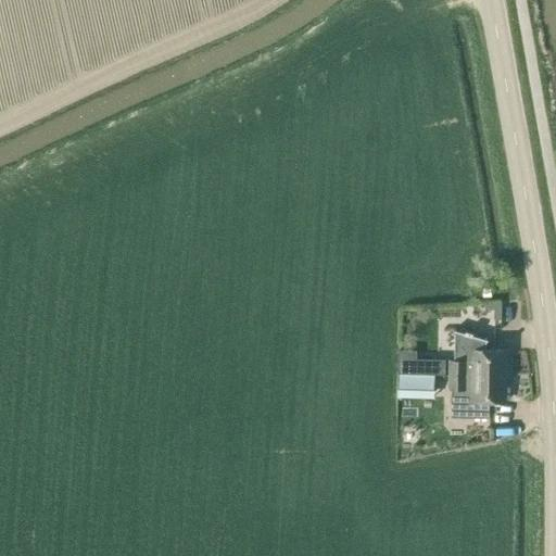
[(450,361),(450,376),(506,376),(506,351),(487,350),(487,341),(488,342),(489,341),(487,340),(487,338),(485,338),(485,340),(474,336),(474,335),(466,331),(465,333),(456,331),(456,329),(454,329),(454,330),(453,331),(454,332),(454,361),(450,361)]
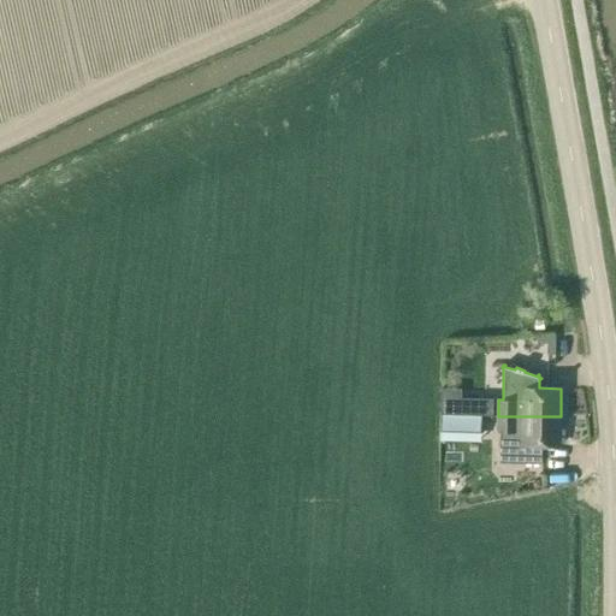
[(463,414),(493,414),(493,398),(463,398),(463,414)]
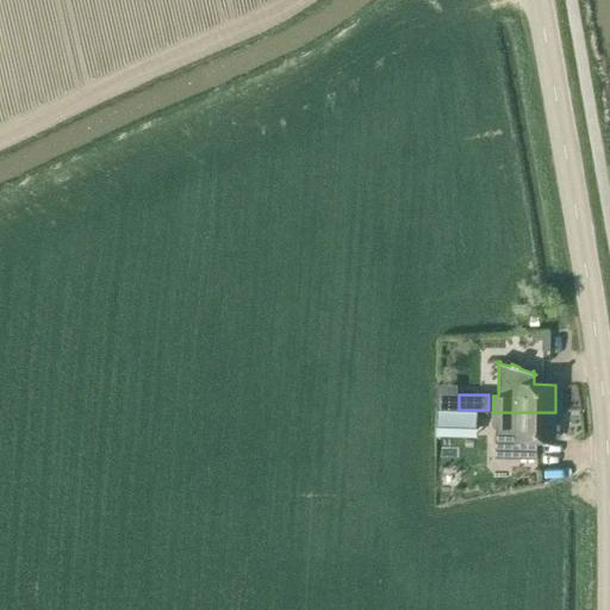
[(459,412),(459,431),(477,433),(477,414),(459,412)]
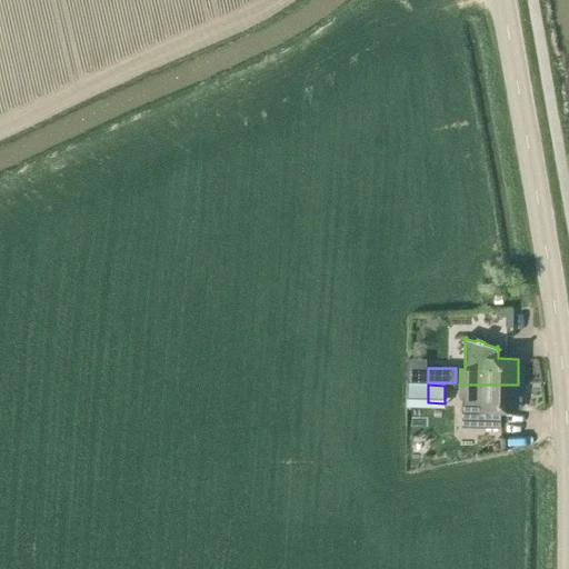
[(517,411),(518,385),(460,385),(460,399),(462,399),(462,428),(500,428),(501,411),(517,411)]
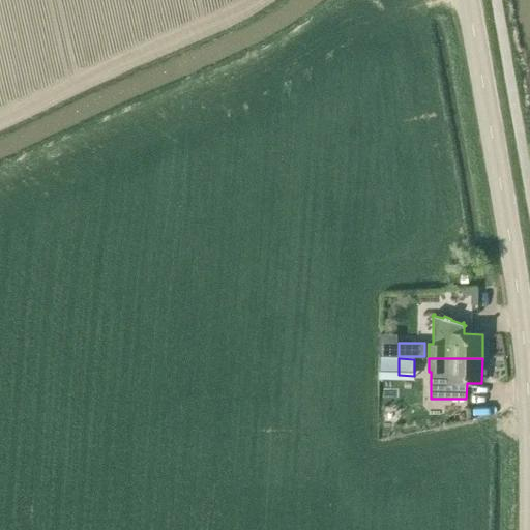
[(380,400),(380,431),(399,432),(400,400),(380,400)]
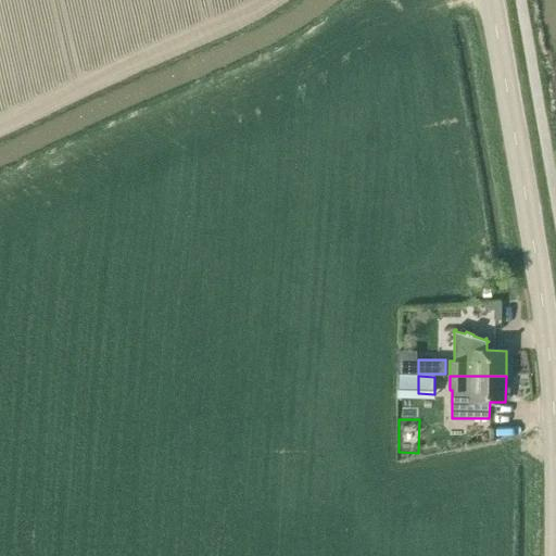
All buildings are outlined.
